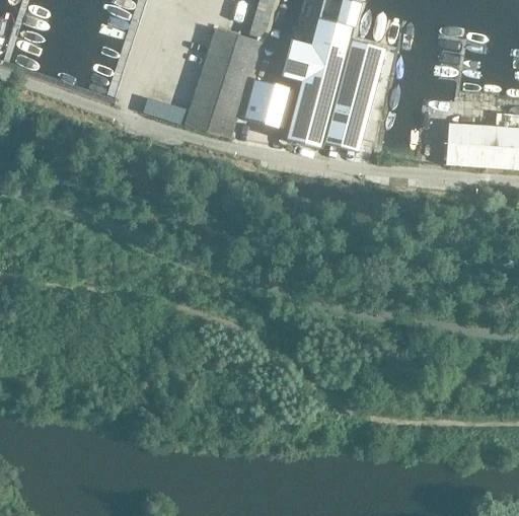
[(263,38),(274,0),(258,0),(248,33),(263,38)]
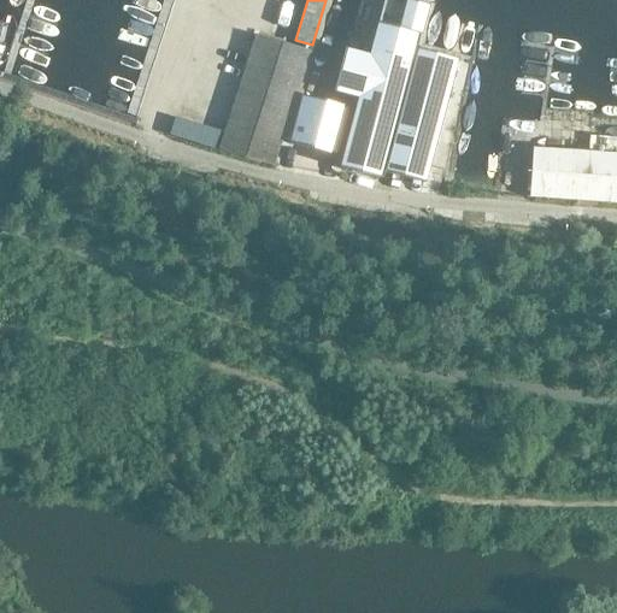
[(429,163),(457,59),(416,48),(428,5),(413,0),(383,0),(369,57),(375,58),(365,96),(359,95),(344,154),(340,166),(382,177),(385,170),(424,181),(429,163)]
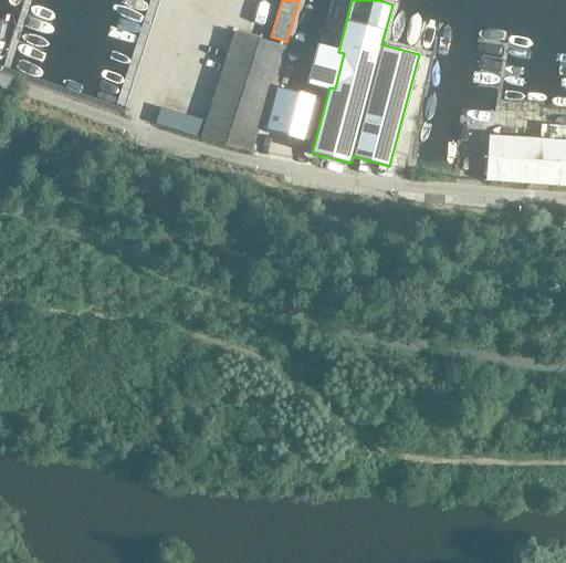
[(251,150),(285,45),(234,30),(206,122),(201,135),(201,136),(251,150)]
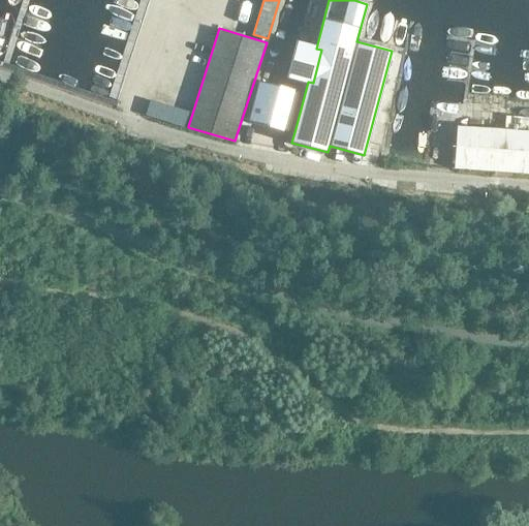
[(192,114),(151,101),(147,113),(188,126),(192,114)]
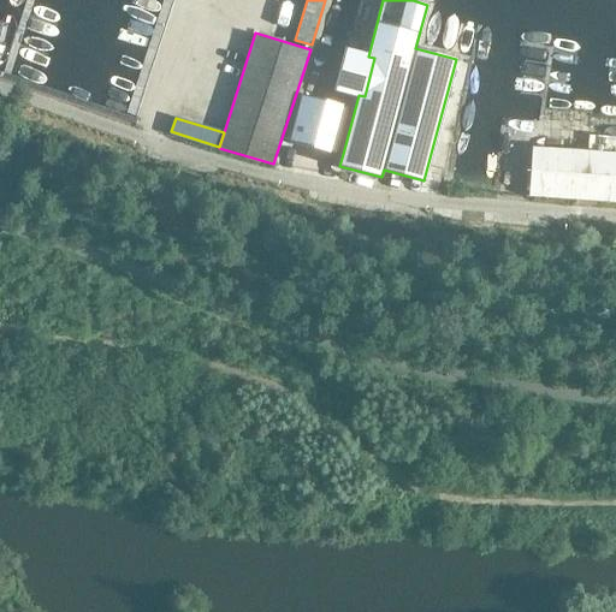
[(615,149),(615,135),(588,134),(587,147),(615,149)]
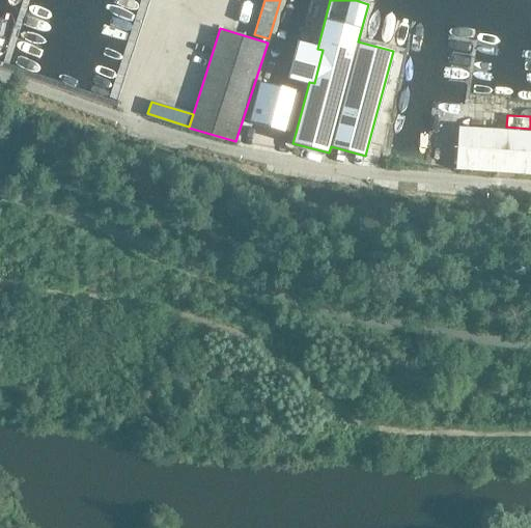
[(530,172),(530,131),(459,126),(456,168),(530,172)]
